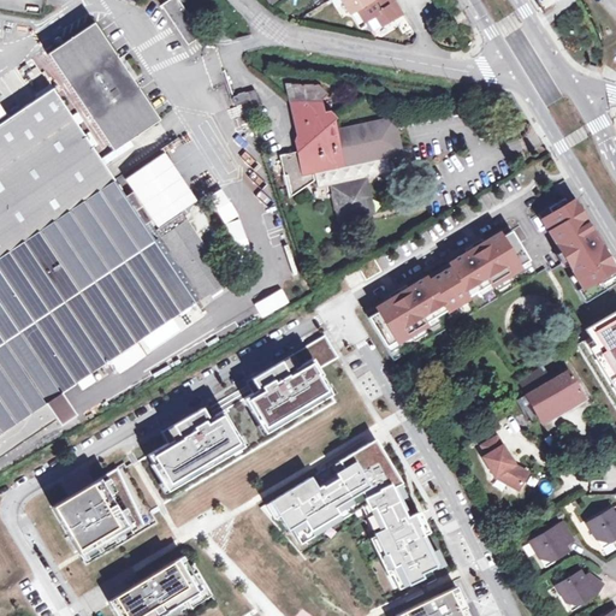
[(202,35),(179,0),(170,0),(163,5),(189,45),(202,35)]
